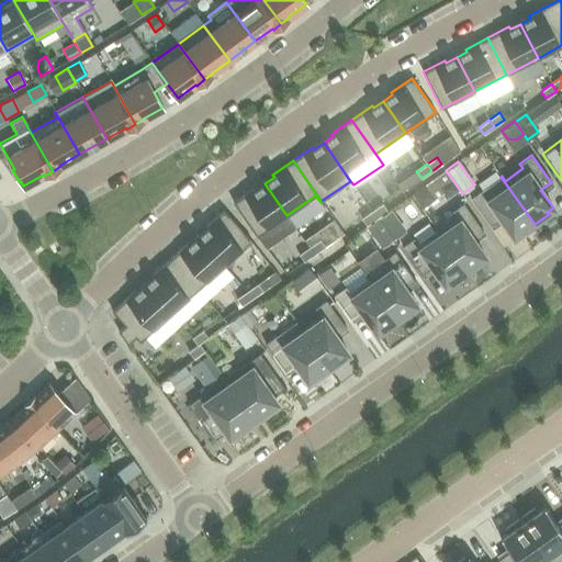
[(446,170),(412,194),(422,209),(441,194),(445,199),(459,189),(446,170)]
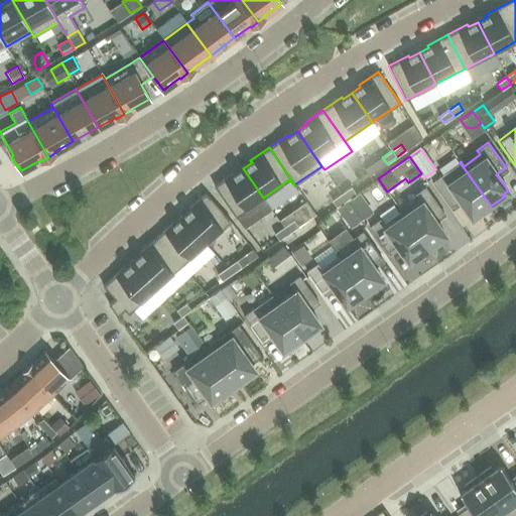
[(491,206),(460,162),(431,181),(449,208),(460,201),(471,217),(476,213),(478,215),(491,206)]
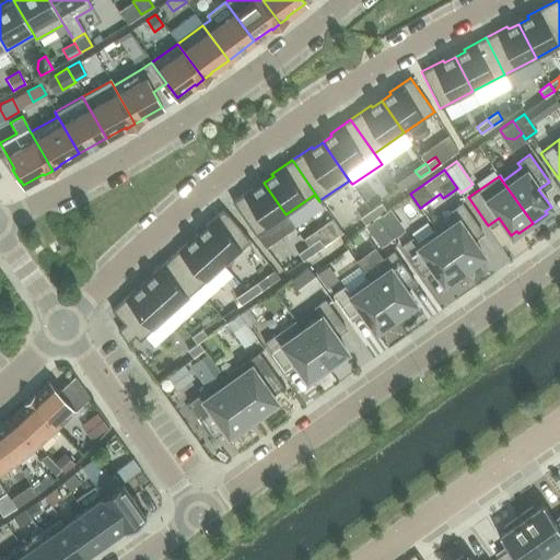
[(253,187),(232,201),(256,235),(286,214),(264,183),(254,189),(253,187)]
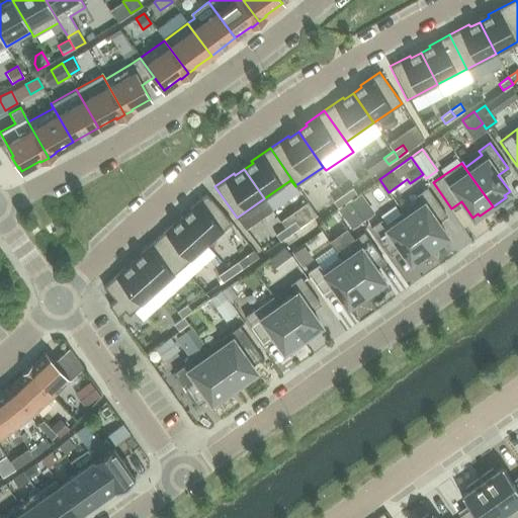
[(419,199),(402,211),(429,251),(442,242),(441,240),(446,236),(435,220),(444,212),(427,187),(416,195),(419,199)]
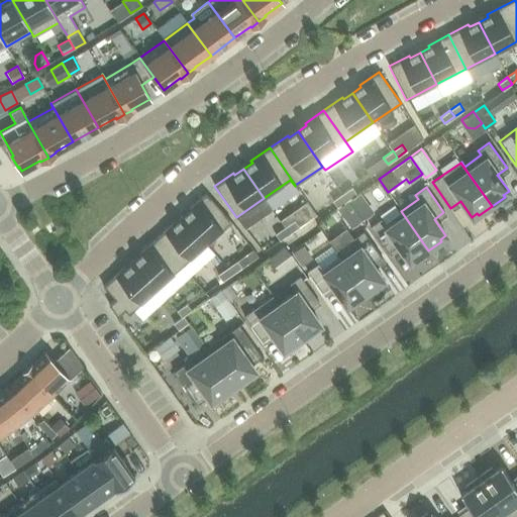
[(351,188),(341,194),(346,200),(355,194),(351,188)]
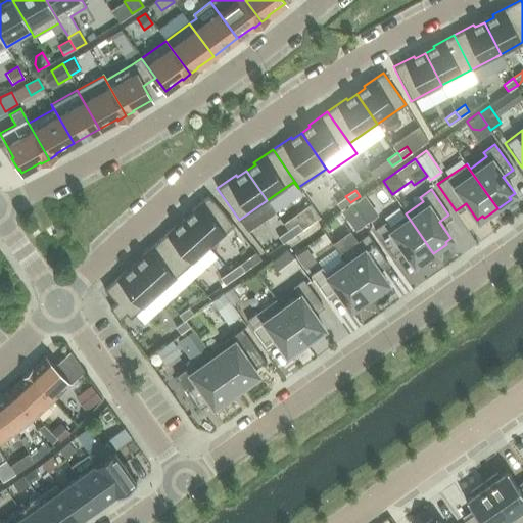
[(350,202),(351,204),(355,210),(363,221),(368,217),(361,204),(370,198),(366,192),(360,196),(350,202)]
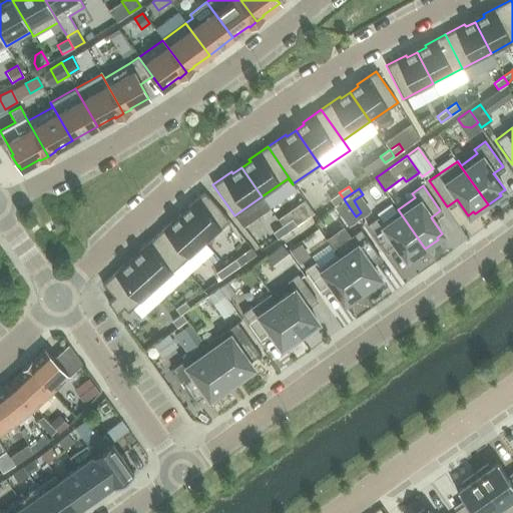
[(203,192),(186,207),(188,209),(180,216),(204,242),(229,220),(203,192)]
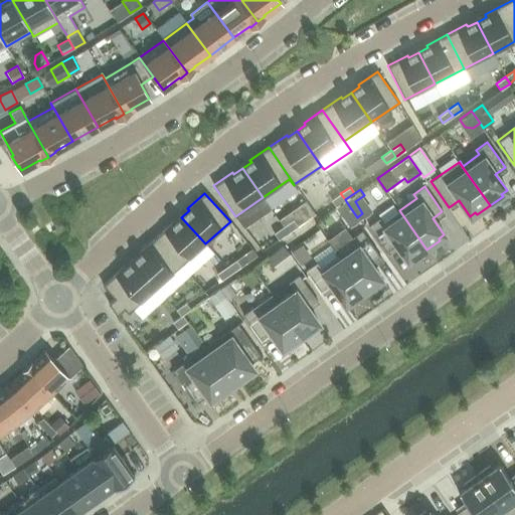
[(331,200),(335,206),(345,199),(340,193),(331,200)]
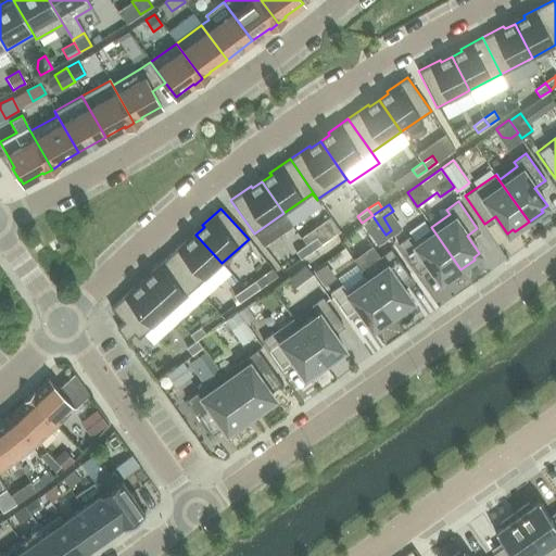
[(361,224),(367,231),(370,229),(378,224),(374,217),(373,215),(362,223),(361,224)]
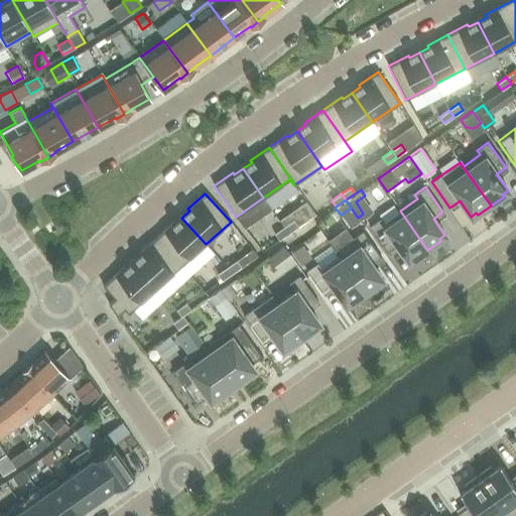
[(299,212),(305,221),(314,215),(308,206),(299,212)]
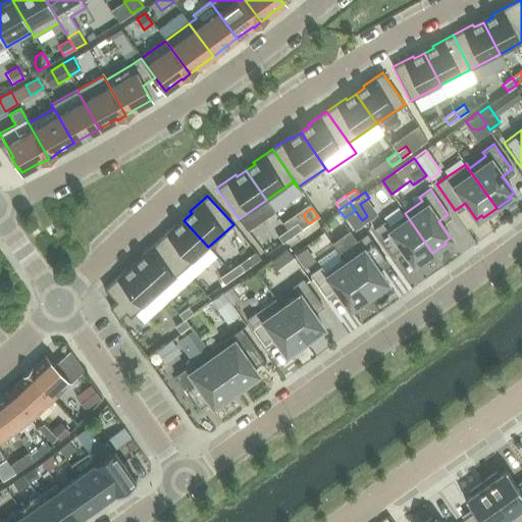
[(373,229),(392,255),(401,248),(413,264),(418,260),(420,262),(432,253),(405,213),(387,225),(384,221),(373,229)]
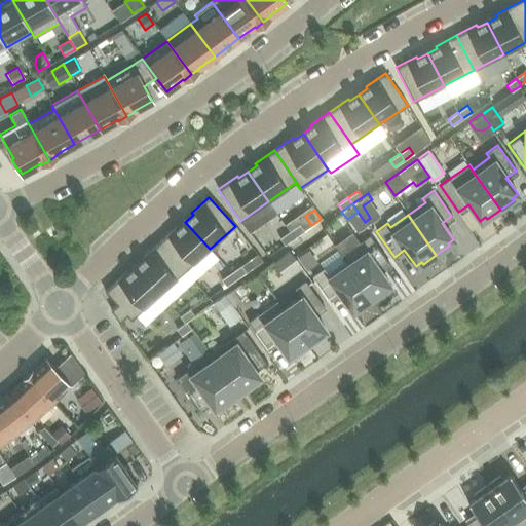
[(177,229),(176,227),(158,242),(184,271),(210,249),(185,222),(177,229)]
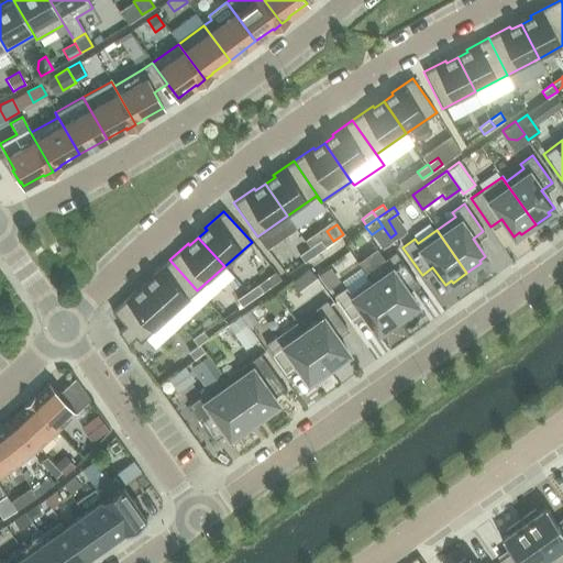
[(320,240),(309,247),(315,254),(324,247),(320,240)]
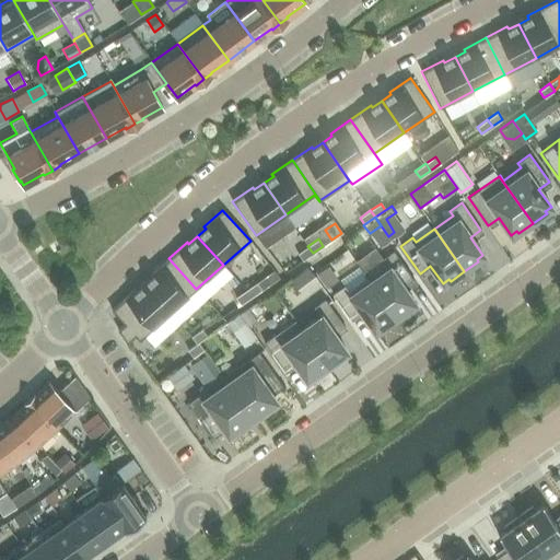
[(36,253),(43,248),(37,241),(31,245),(34,249),(35,252),(36,253)]
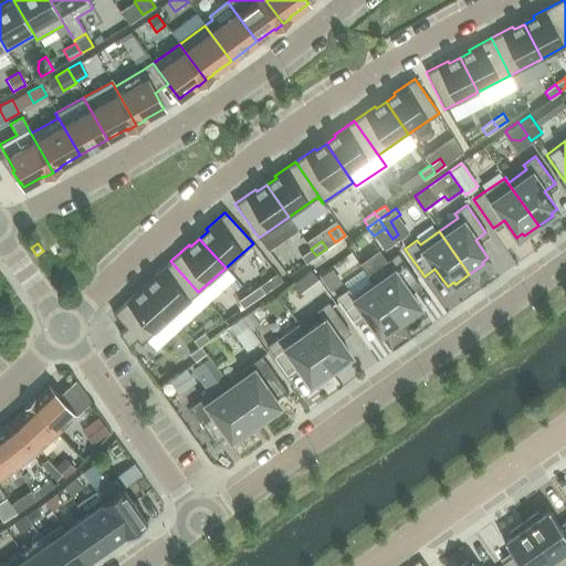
[(301,257),(305,263),(316,255),(311,249),(301,257)]
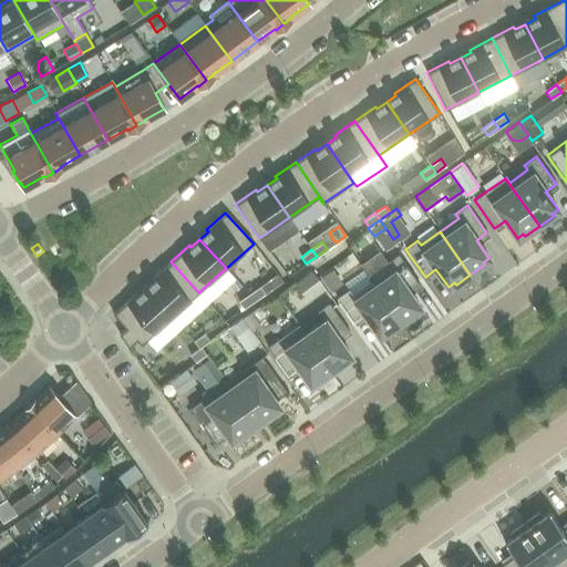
[(367,276),(370,280),(401,323),(415,313),(413,311),(420,307),(406,289),(418,281),(398,254),(367,276)]
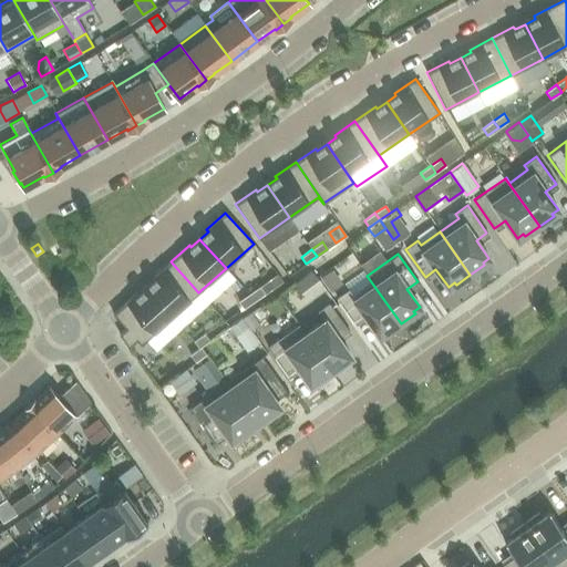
[(154,280),(145,288),(172,317),(198,292),(171,261),(152,278),(154,280)]
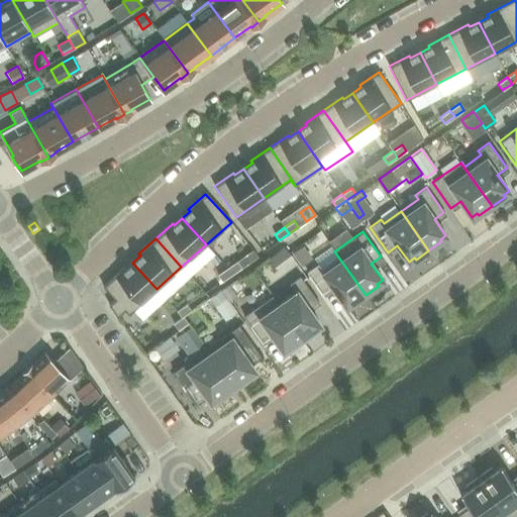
[(284,247),(276,253),(282,261),(289,254),(284,247)]
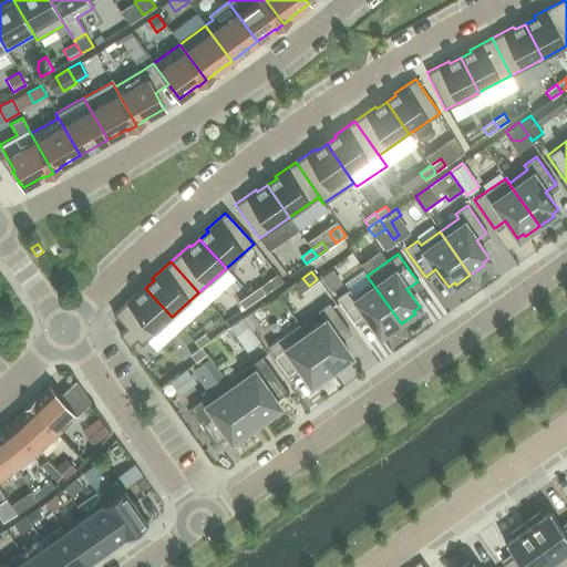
[(329,271),(320,278),(330,291),(339,285),(329,271)]
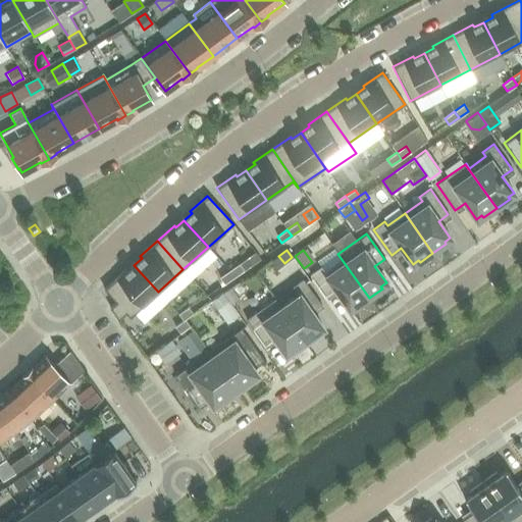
[(247,258),(252,264),(260,259),(255,252),(247,258)]
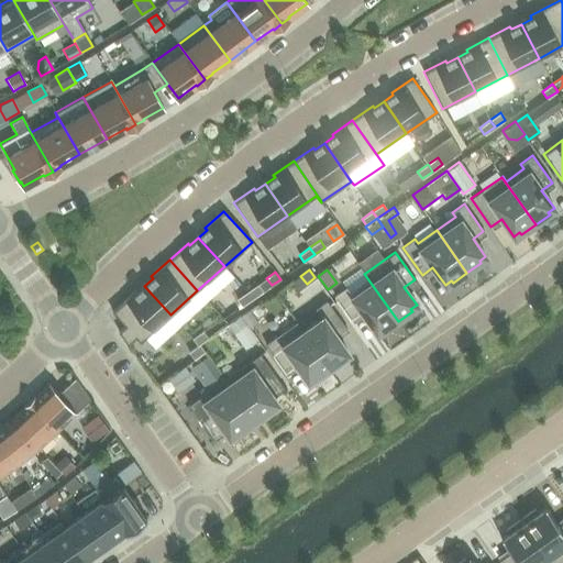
[(398,321),(367,278),(349,291),(345,287),(334,296),(351,319),(361,311),(376,333),(383,329),(384,331),(398,321)]
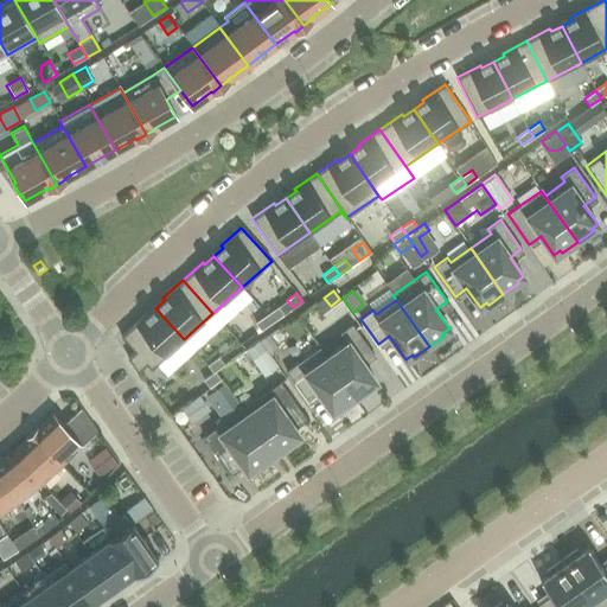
[(278,307),(267,314),(272,323),(283,314),(278,307)]
